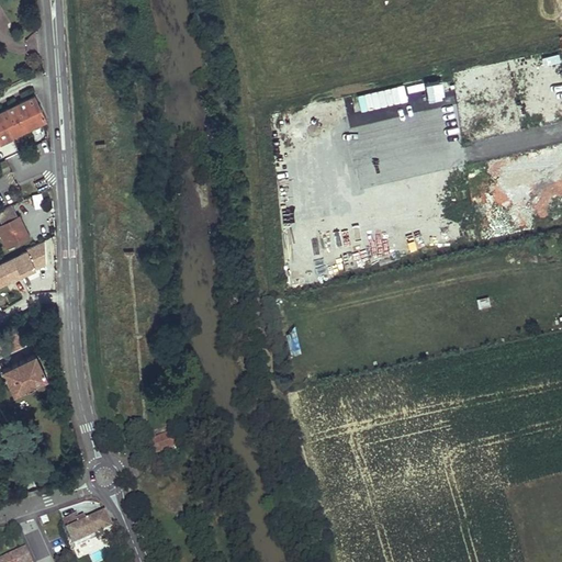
[(35,94),(9,107),(12,114),(15,113),(18,117),(22,116),(27,128),(47,119),(35,94)]
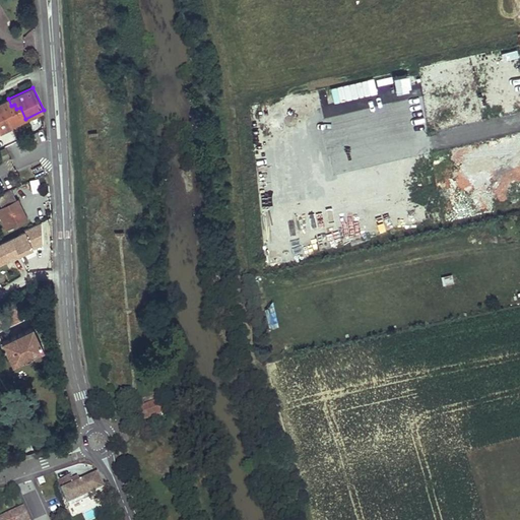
[(8,99),(0,103),(0,131),(25,119),(20,108),(16,109),(14,105),(11,106),(8,99)]
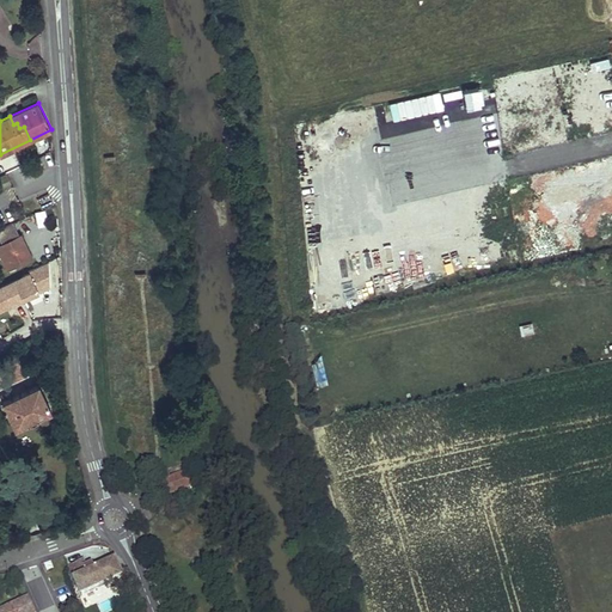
[(37,226),(47,225),(44,209),(35,210),(37,226)]
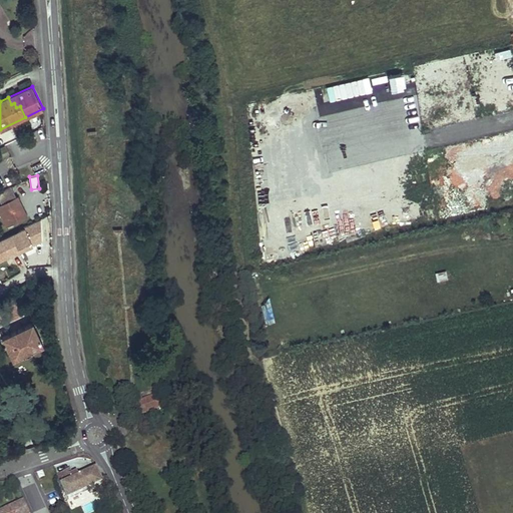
[(16,197),(11,187),(0,191),(0,200),(2,204),(0,205),(0,211),(7,224),(26,214),(17,197),(16,197)]
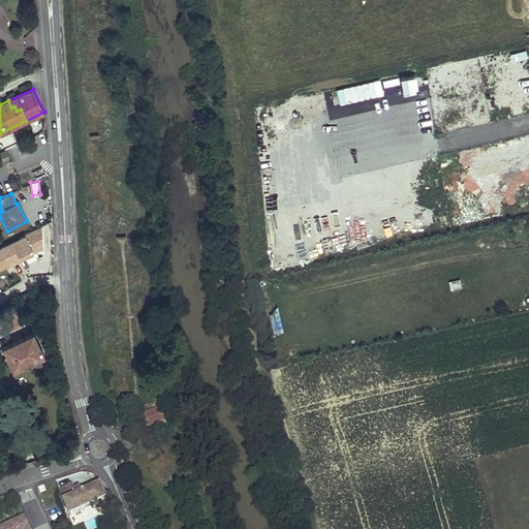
[(40,228),(0,248),(0,267),(34,251),(28,240),(42,232),(40,228)]
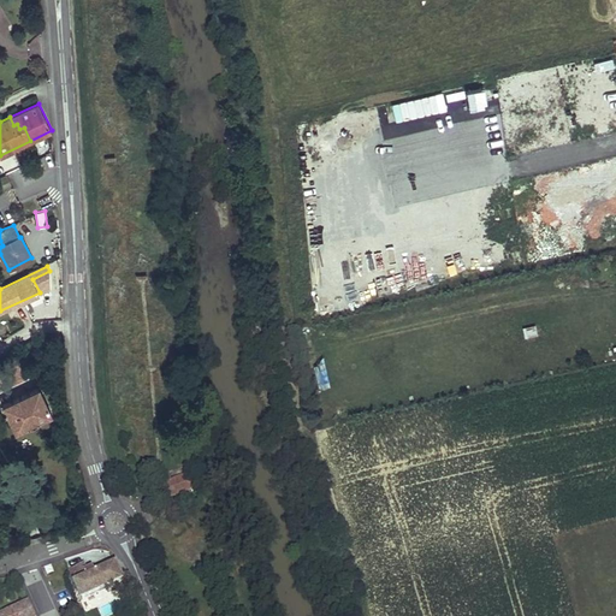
[(39,388),(4,404),(15,431),(52,414),(39,388)]
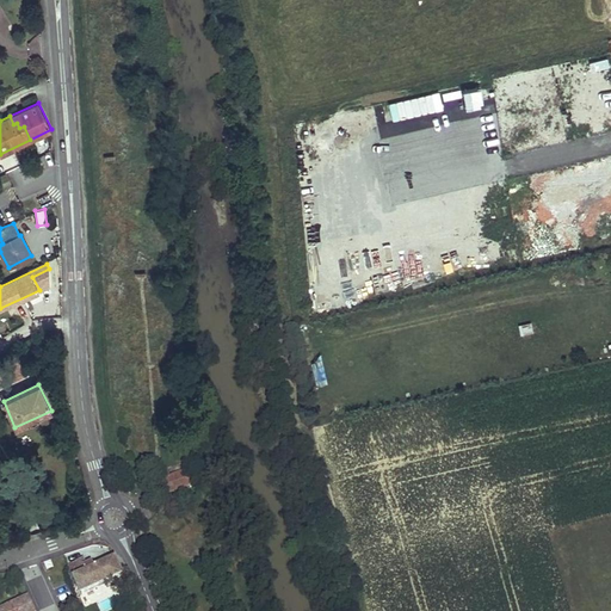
[(85,559),(69,566),(81,594),(123,576),(116,561),(112,562),(112,560),(94,567),(92,562),(87,565),(85,559)]
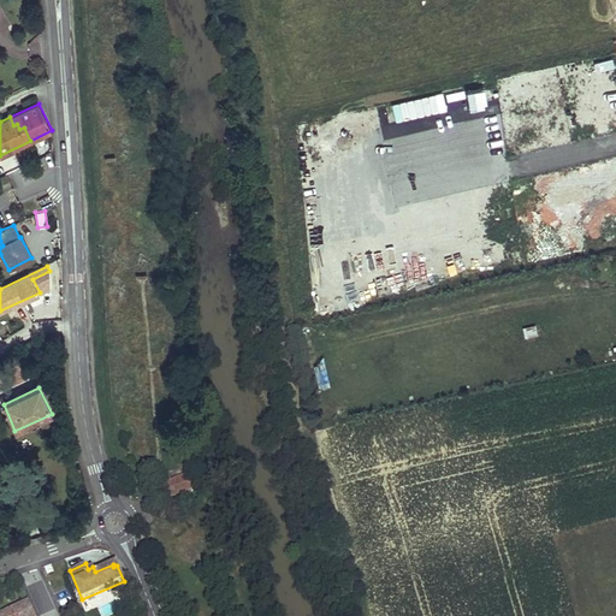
[(51,564),(45,568),(47,574),(54,572),(51,564)]
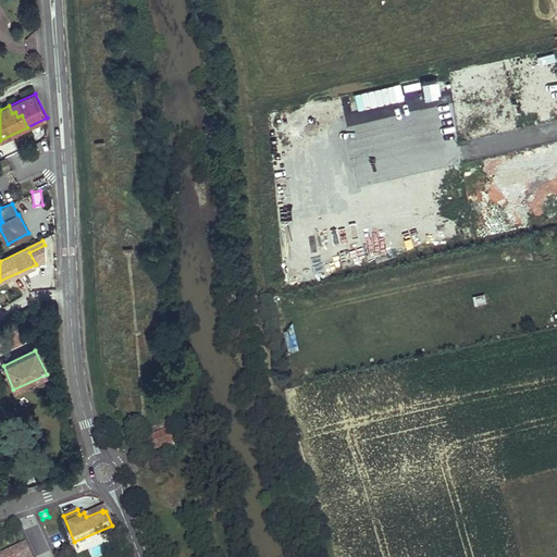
[(33,556),(28,545),(0,556),(33,556)]
